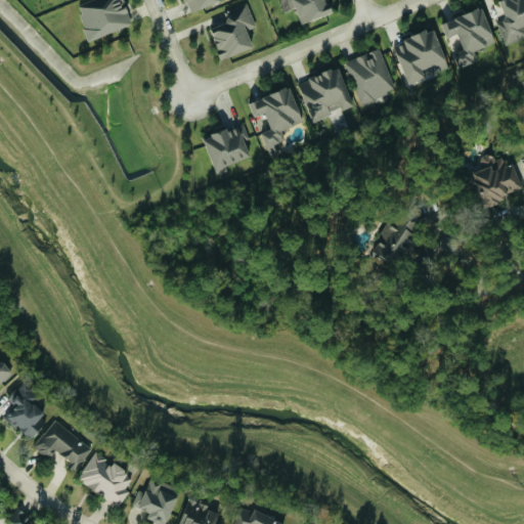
[(132,27),(123,0),(89,0),(77,4),(88,41),(132,27)]
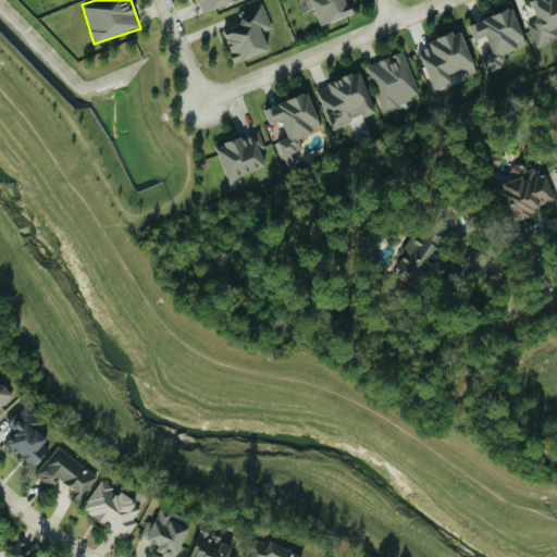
[(202,13),(235,0),(194,0),(196,4),(199,3),(202,13)]
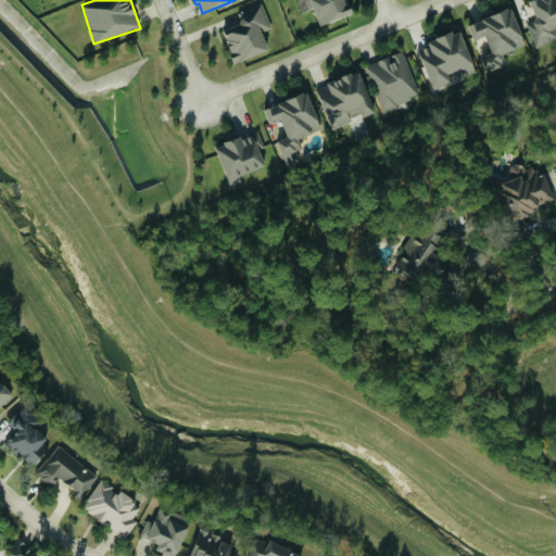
[(298,0),(303,13),(313,10),(319,26),(351,15),(344,0),(298,0)]
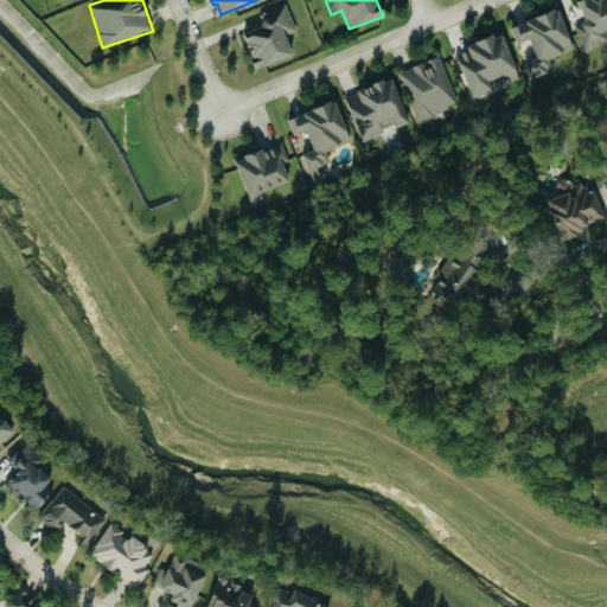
[(606,0),(576,0),(586,23),(576,26),(586,52),(606,44),(606,0)]
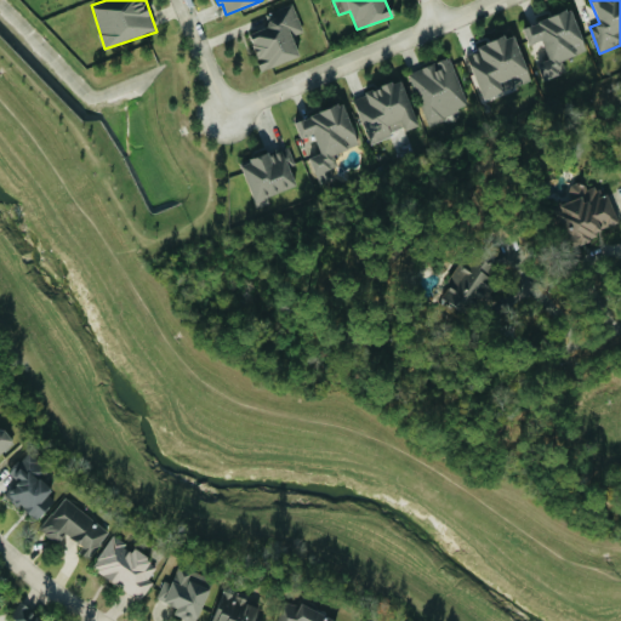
[(261,72),(300,57),(291,36),(303,32),(294,4),(265,15),(269,27),(246,35),(261,72)]
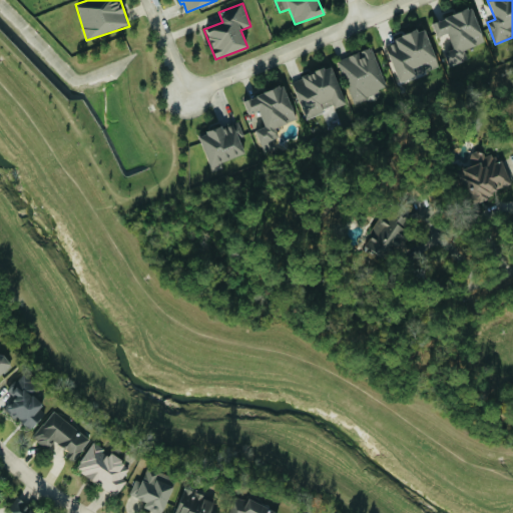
[(485,42),(472,8),(431,23),(437,38),(447,33),(453,50),(444,53),(449,66),(468,59),(464,50),(485,42)]
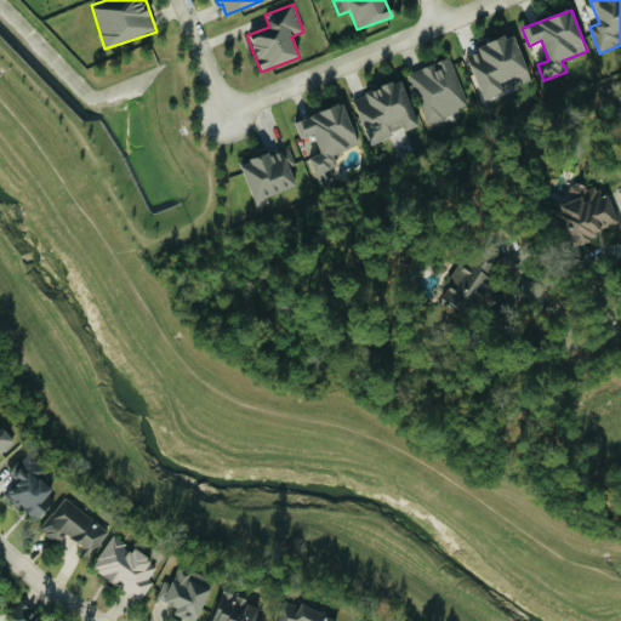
[(503,93),(501,86),(529,75),(514,35),(465,53),(483,101),(503,93)]
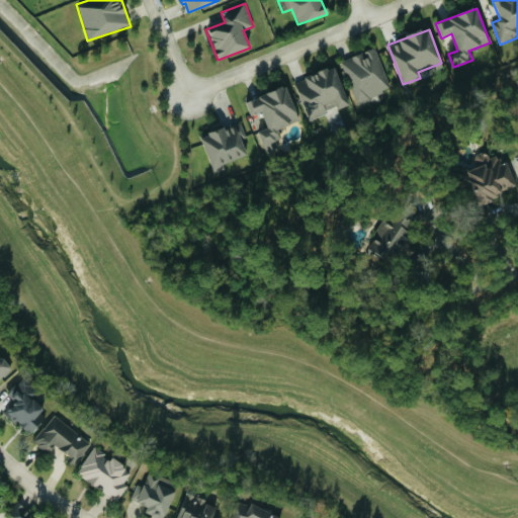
[(341,62),(357,103),(392,90),(375,48),(341,62)]
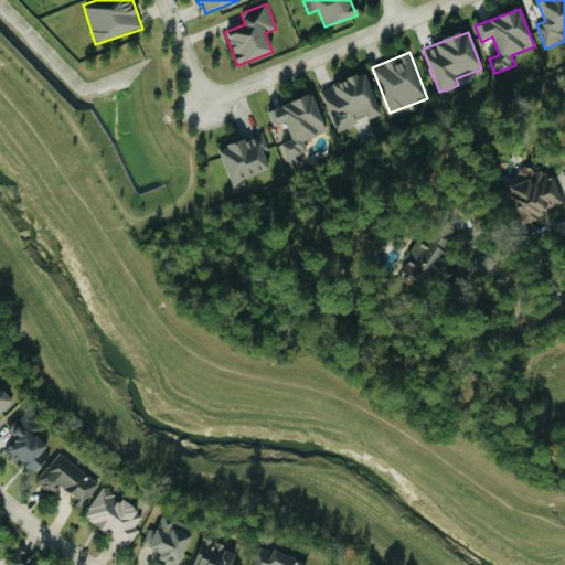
[(381,114),(365,73),(320,89),(337,132),(356,124),(356,123),(381,114)]
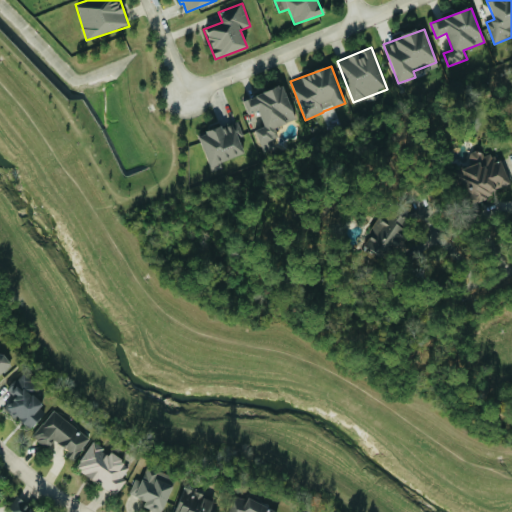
[(296,120),(282,85),(242,101),(248,115),(258,111),(264,127),(254,131),(263,153),(273,148),(270,141),(277,138),(274,128),(296,120)]
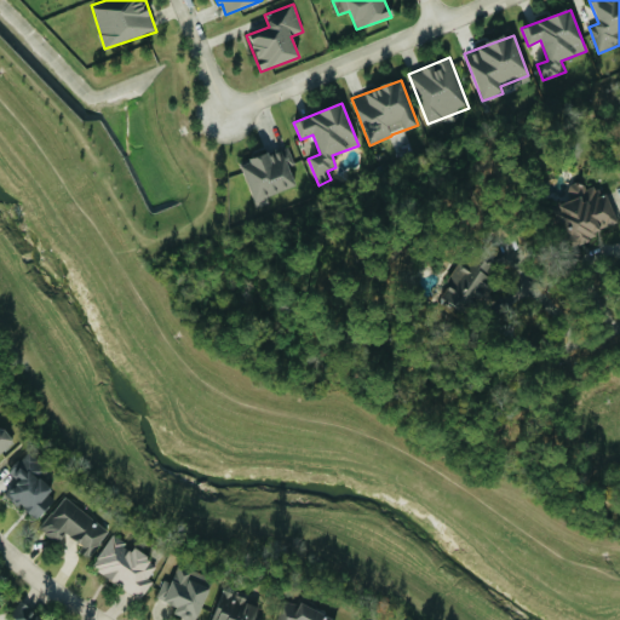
[(297,188),(290,167),(296,165),(288,147),(240,164),(254,204),(297,188)]
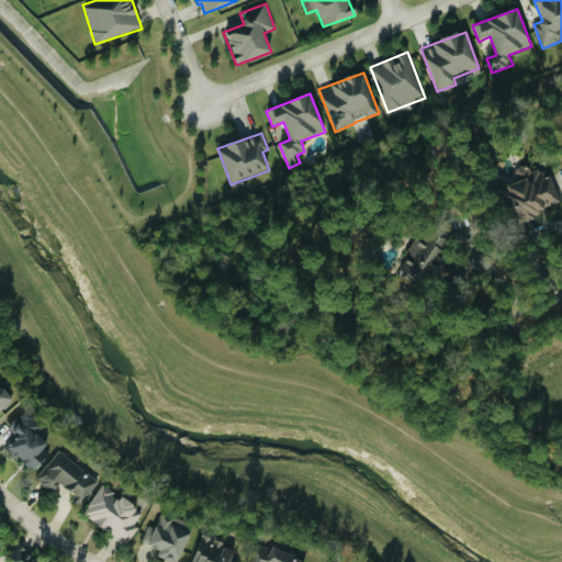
[(551,176),(542,178),(540,168),(530,171),(528,164),(514,168),(518,182),(506,186),(516,218),(560,206),(551,176)]
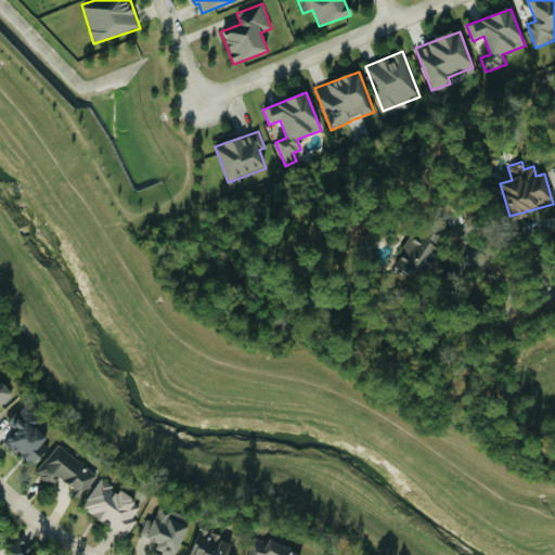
[(395,270),(425,281),(441,239),(429,234),(425,243),(408,236),(395,270)]
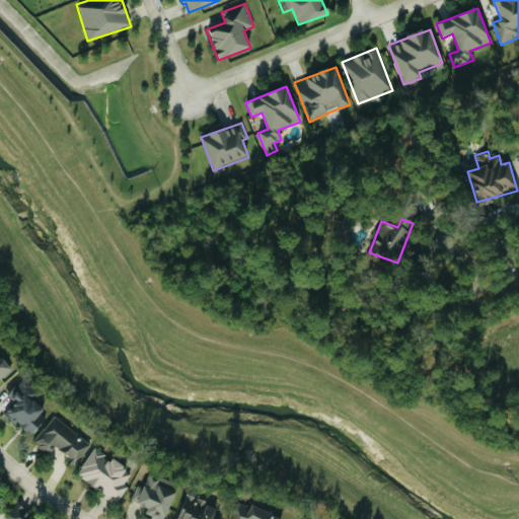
[(0,378),(10,370),(0,357),(0,378)]
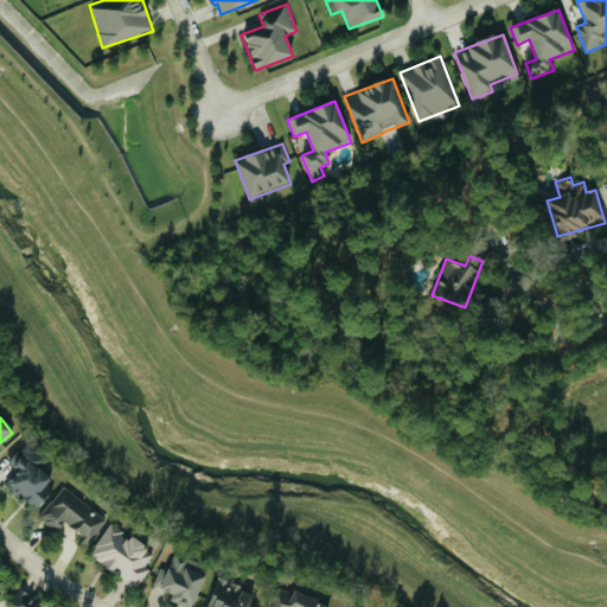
[(34,509),(56,485),(36,466),(44,457),(27,441),(10,461),(18,470),(6,483),(34,509)]
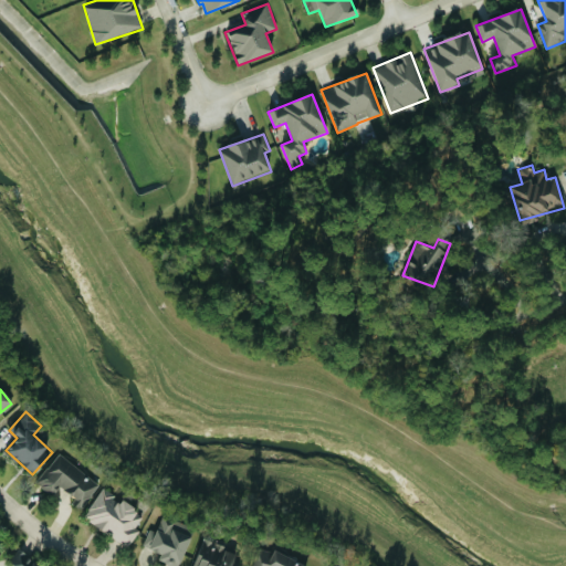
[(100,484),(60,453),(37,482),(52,494),(59,488),(82,506),(100,484)]
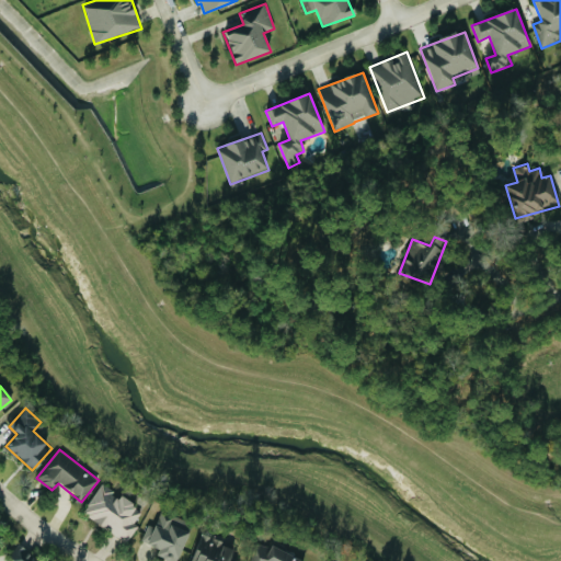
[(129,541),(138,525),(135,523),(142,510),(119,495),(119,494),(101,483),(83,516),(129,541)]
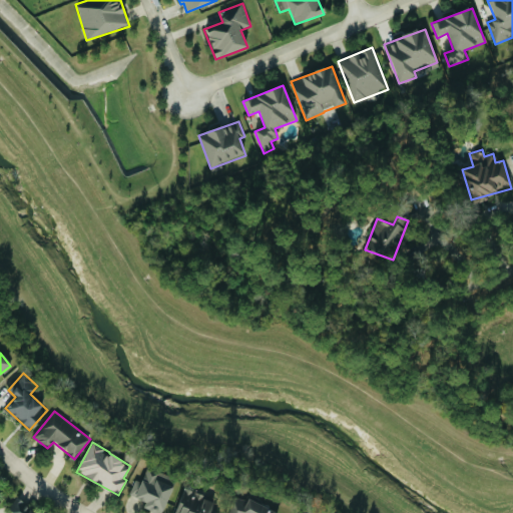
[(156,512),(160,512),(175,479),(147,467),(141,481),(136,479),(129,494),(145,501),(142,507),(156,512)]
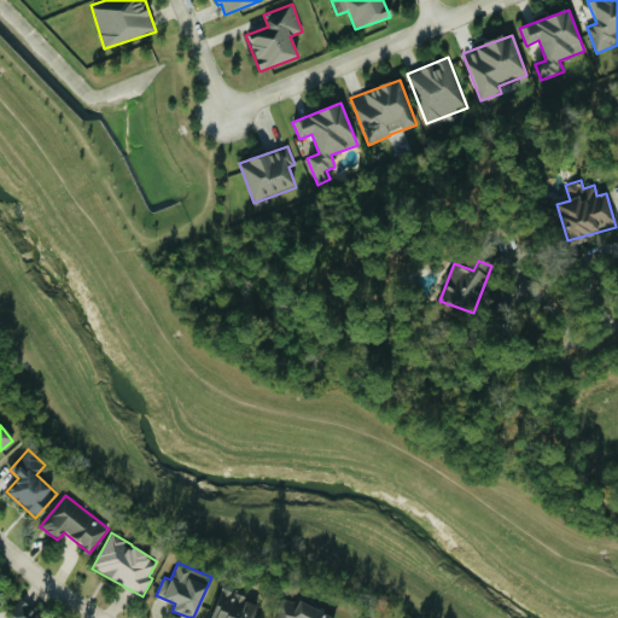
[(211,617),(257,617),(263,602),(220,589),(211,617)]
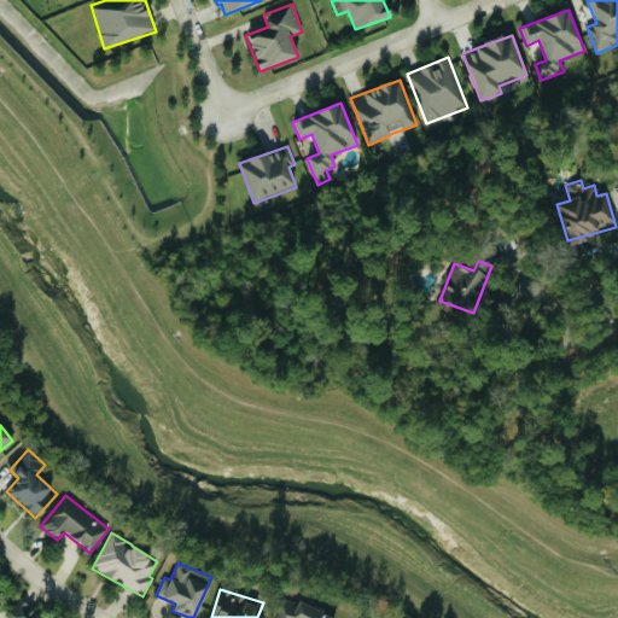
[(336,617),(285,596),(274,617),(336,617)]
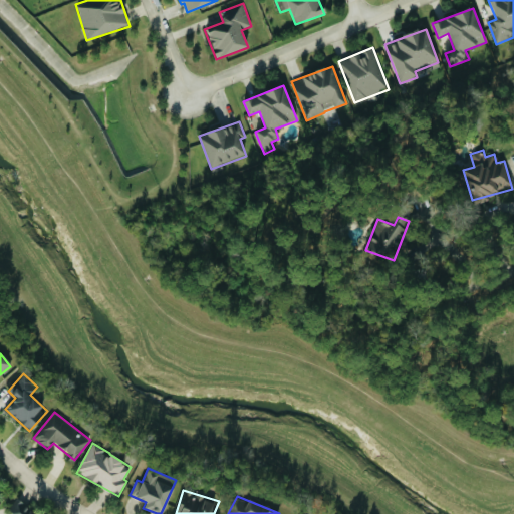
[(34,513),(14,501),(8,510),(14,513),(34,513)]
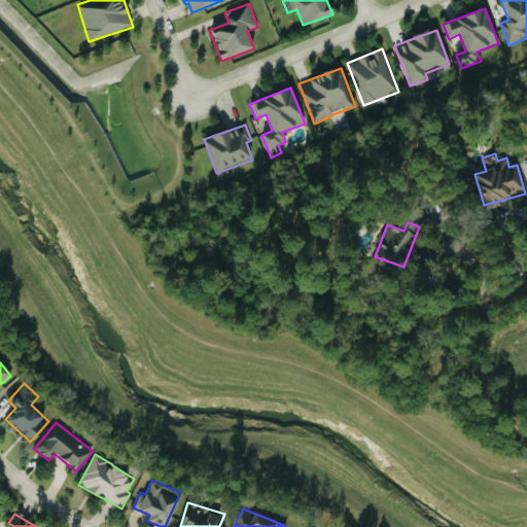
All buildings are outlined.
